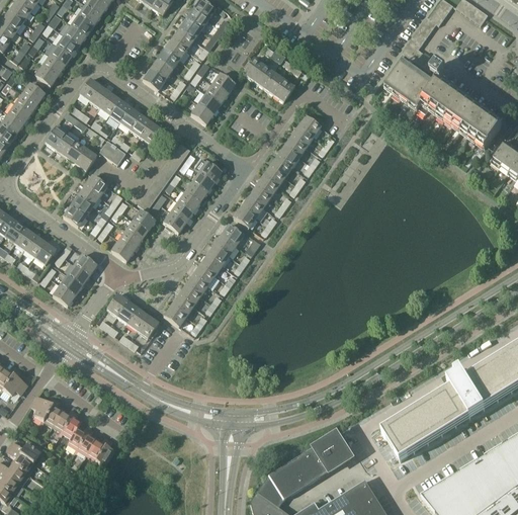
[(16,0),(15,1),(30,12),(37,2),(34,0),(16,0)]
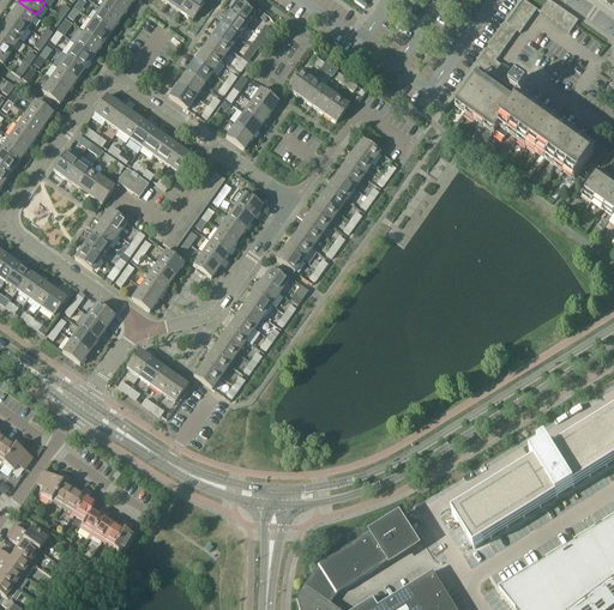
[(78,0),(74,6),(79,10),(85,0),(78,0)]
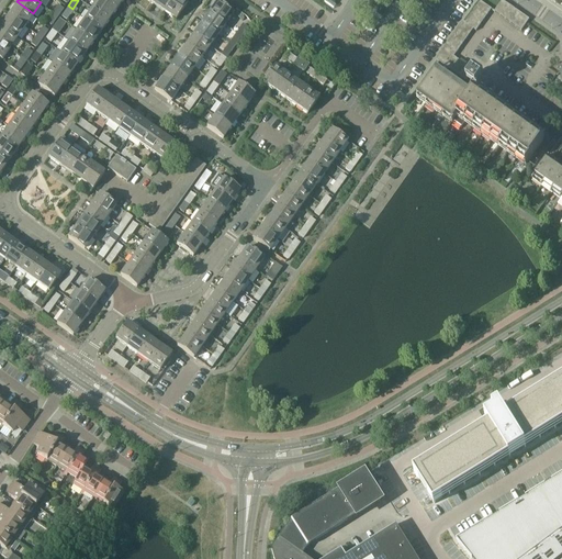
[(96,0),(92,6),(109,18),(116,7),(107,0),(96,0)]
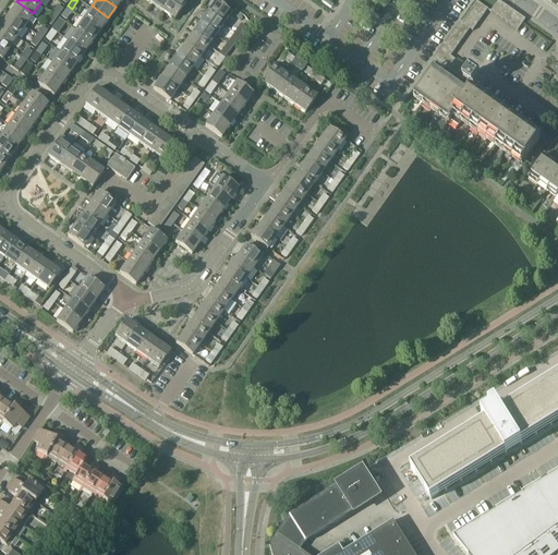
[(153,0),(153,1),(162,9),(164,9),(169,0),(153,0)]
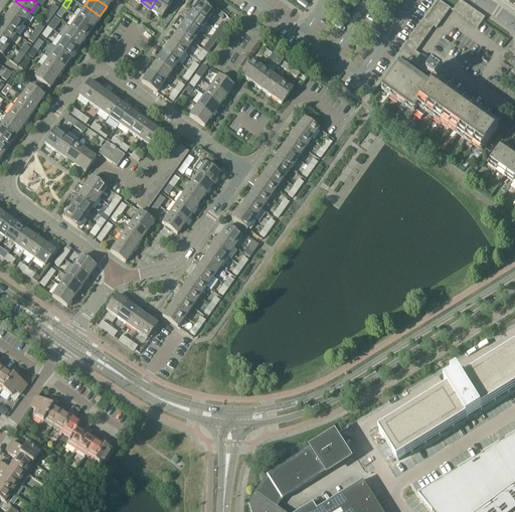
[(156,0),(151,8),(161,16),(172,1),(171,0),(156,0)]
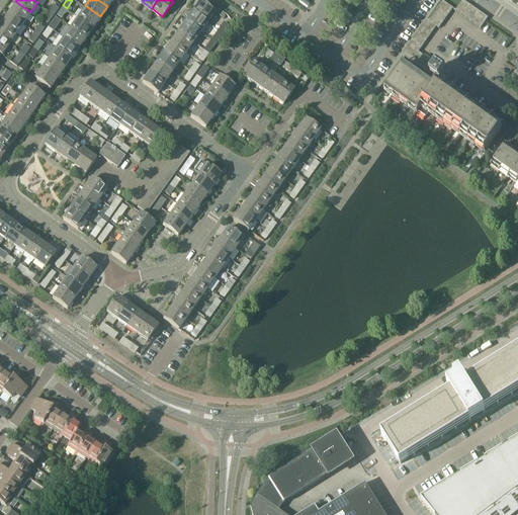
[(199,0),(192,9),(207,20),(216,10),(211,7),(213,5),(207,1),(206,3),(202,0),(199,0)]
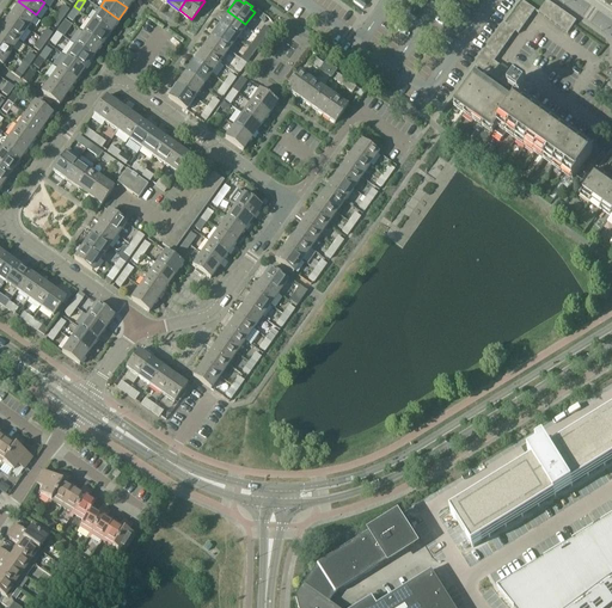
[(536,7),(526,0),(521,0),(519,4),(531,13),(536,7)]
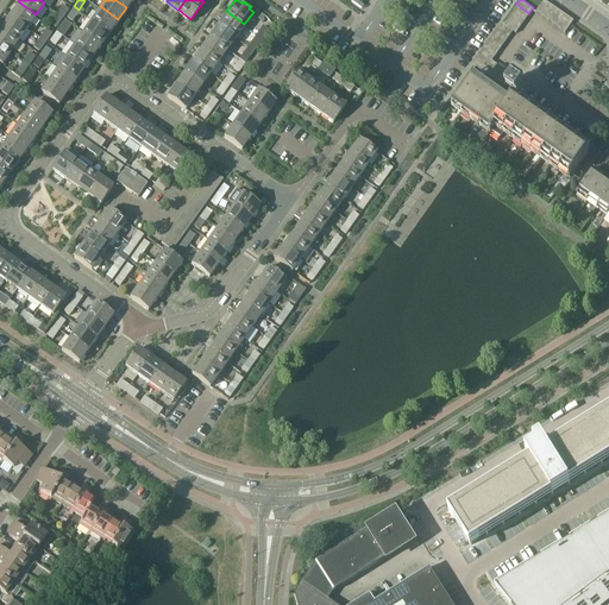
[(551,1),(548,0),(542,0),(535,10),(541,13),(551,1)]
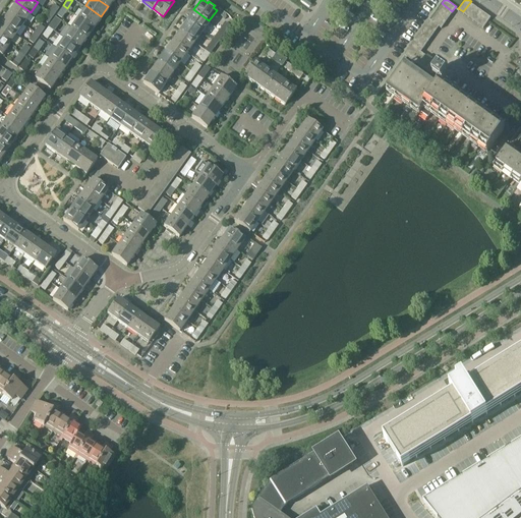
[(15,1),(8,11),(23,22),(31,12),(15,1)]
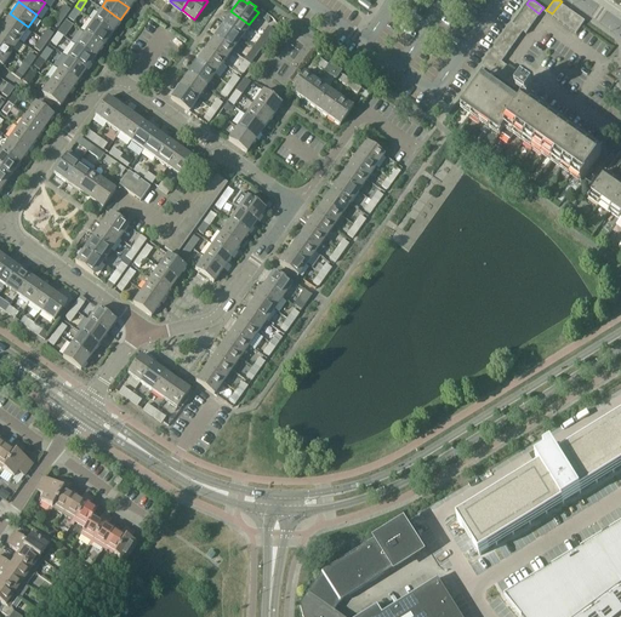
[(567,6),(562,1),(552,13),(558,18),(567,6)]
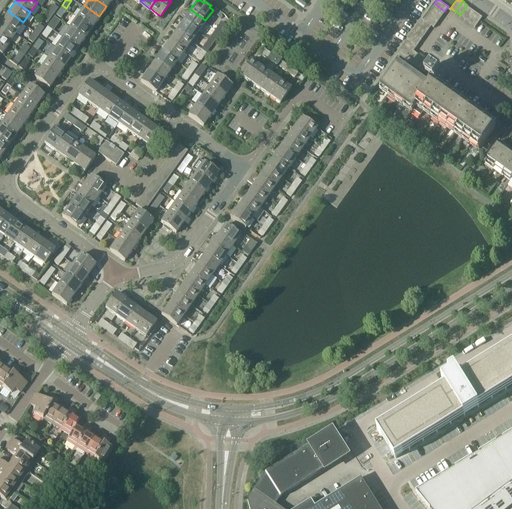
[(53,2),(48,10),(52,13),(58,5),(53,2)]
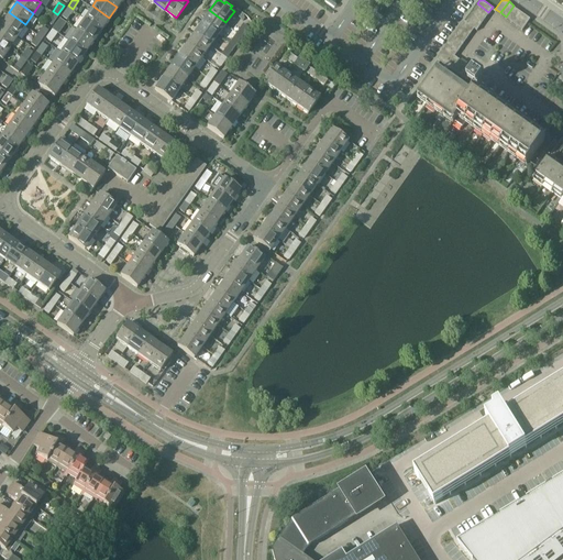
[(477,3),(474,9),(485,18),(488,12),(477,3)]
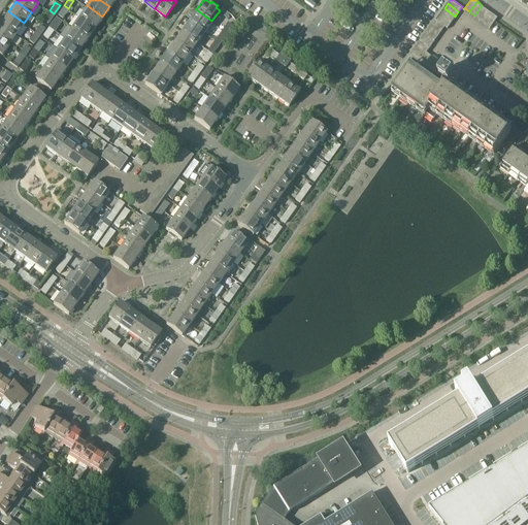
[(64,5),(58,12),(63,17),(68,8),(64,5)]
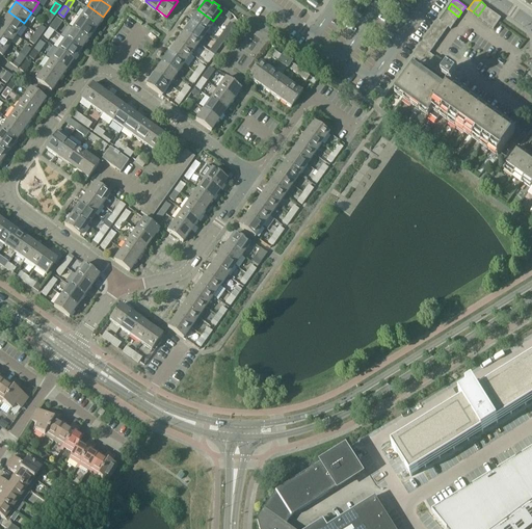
[(87,5),(80,16),(96,27),(103,17),(87,5)]
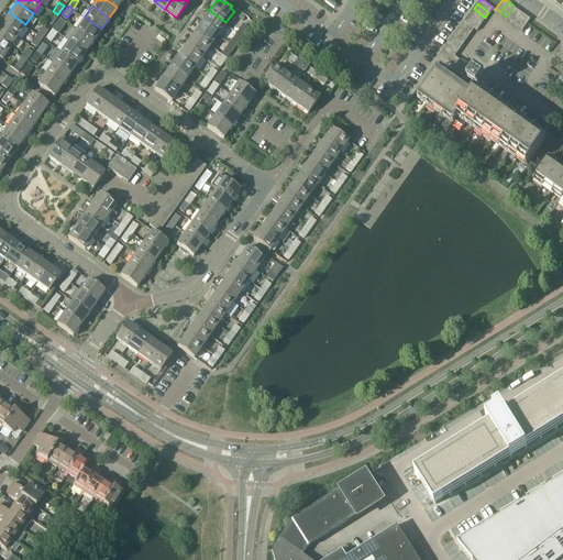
[(519,9),(514,6),(506,17),(511,20),(519,9)]
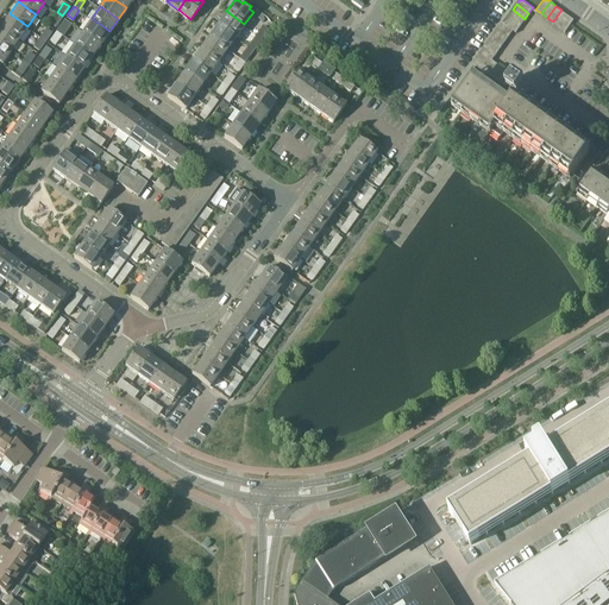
[(525,19),(513,10),(508,16),(520,25),(525,19)]
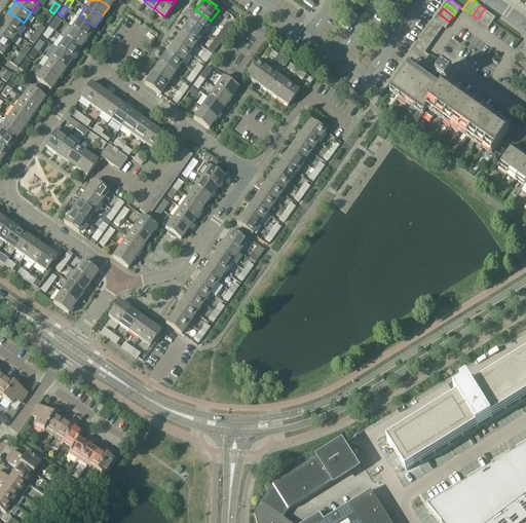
[(490,12),(485,8),(478,19),(483,23),(490,12)]
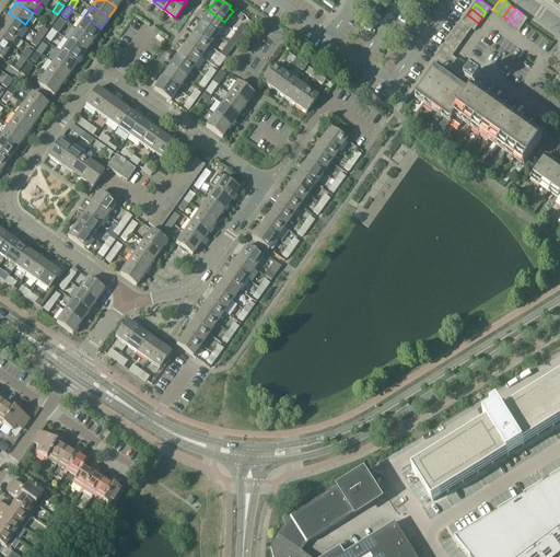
[(208,10),(200,21),(217,33),(224,22),(208,10)]
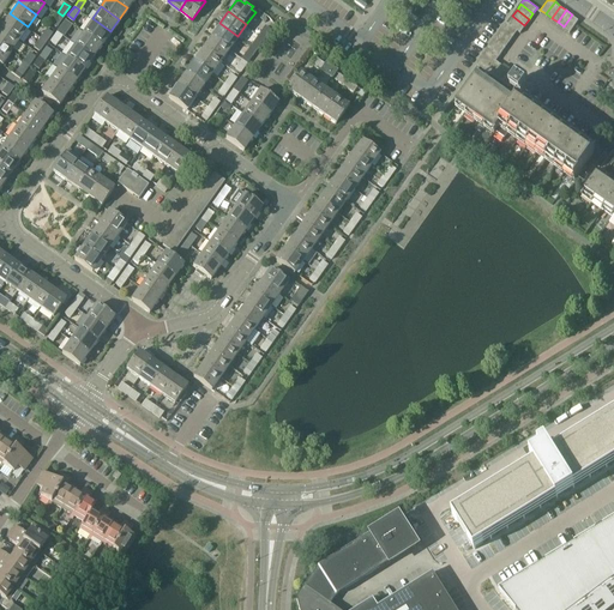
[(58,12),(50,20),(56,24),(62,16),(58,12)]
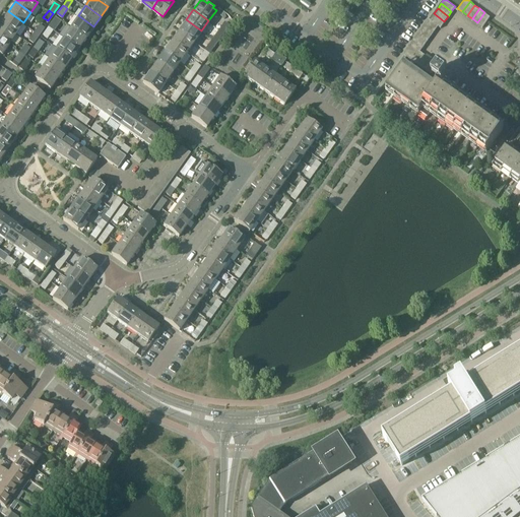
[(8,11),(1,21),(16,33),(23,22),(8,11)]
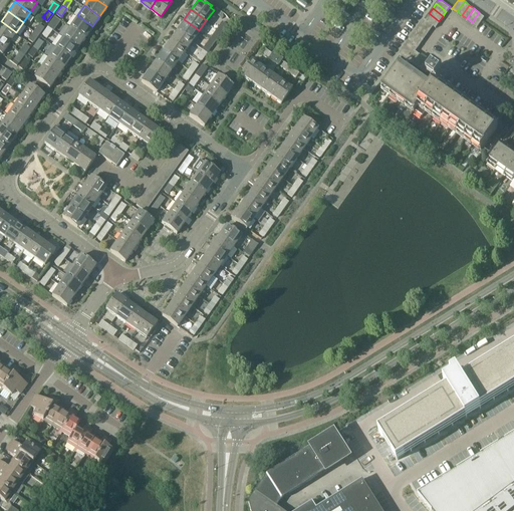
[(477,25),(482,18),(484,15),(479,12),(472,22),(477,25)]
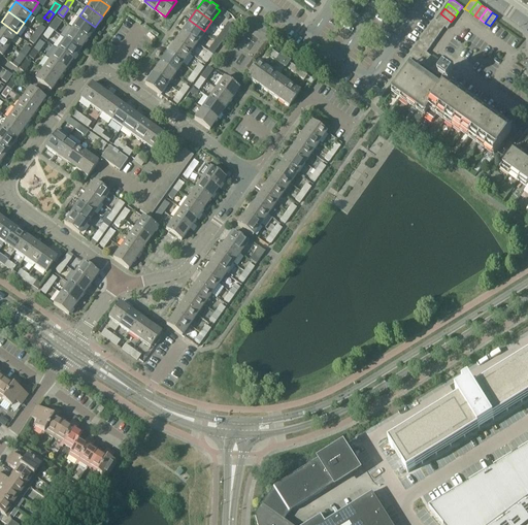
[(440,13),(437,19),(444,25),(448,27),(451,22),(440,13)]
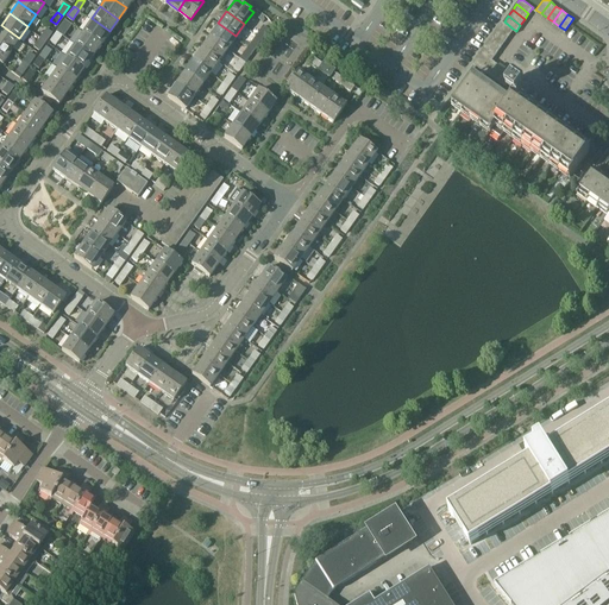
[(92,18),(83,30),(101,43),(110,31),(92,18)]
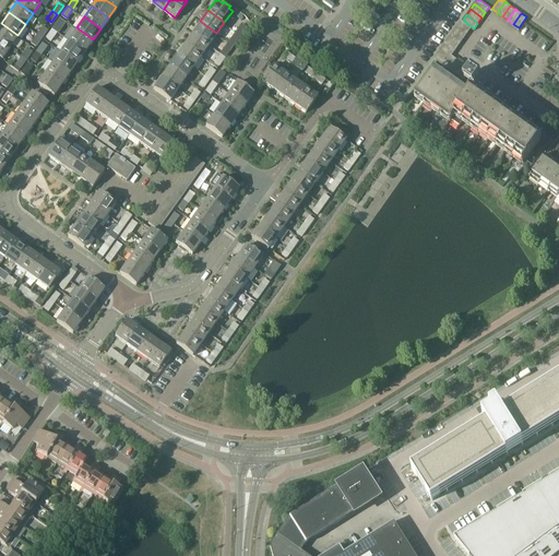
[(58,19),(51,27),(57,31),(62,22),(58,19)]
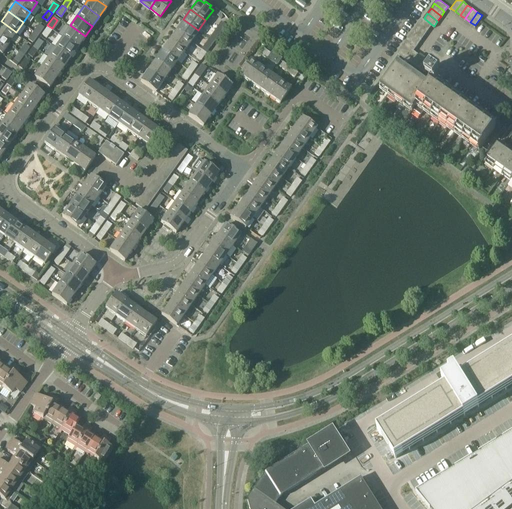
[(420,18),(418,21),(428,29),(431,24),(424,18),(423,17),(422,17),(421,17),(420,18)]
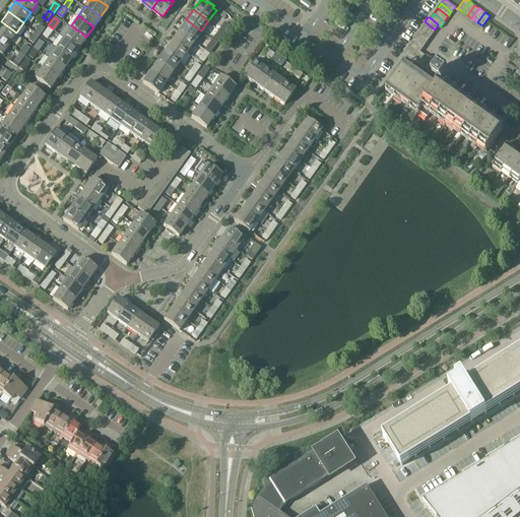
[(186,19),(179,29),(194,41),(201,30),(186,19)]
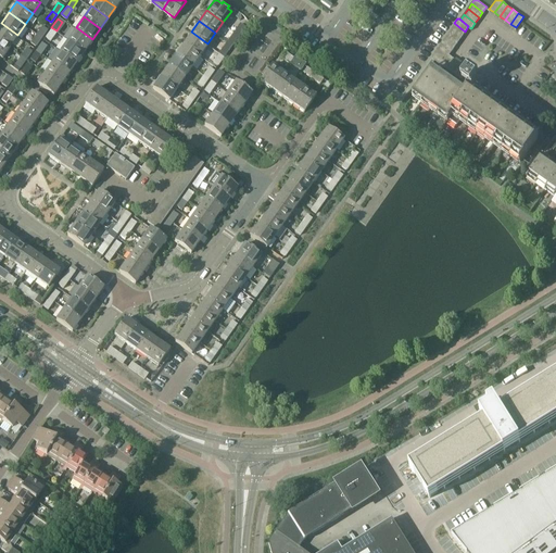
[(240,22),(235,29),(239,34),(245,25),(240,22)]
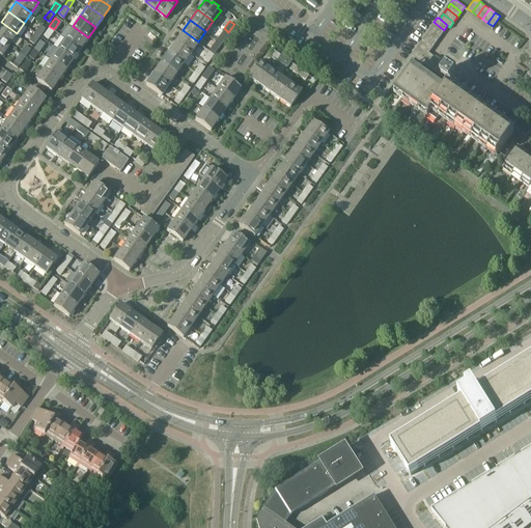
[(1,22),(0,23),(0,36),(9,44),(17,33),(1,22)]
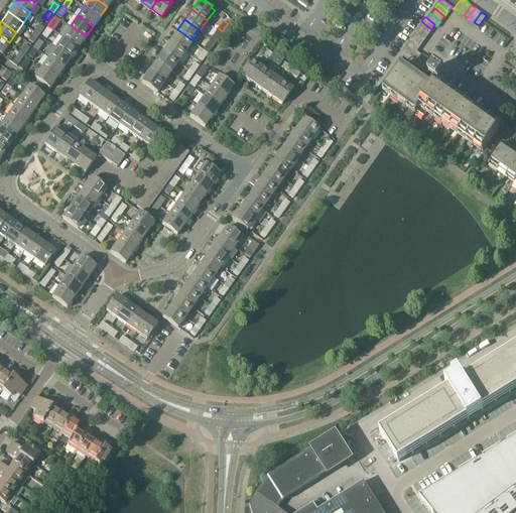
[(417,26),(427,34),(431,29),(421,21),(417,26)]
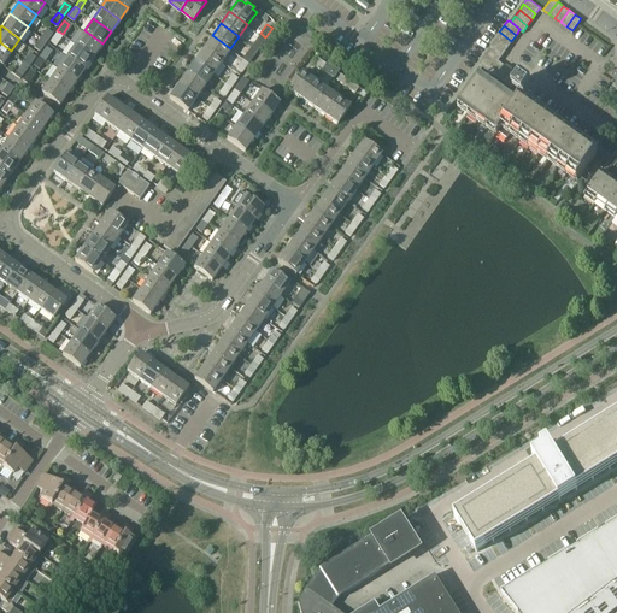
[(47,27),(41,35),(46,40),(52,30),(47,27)]
